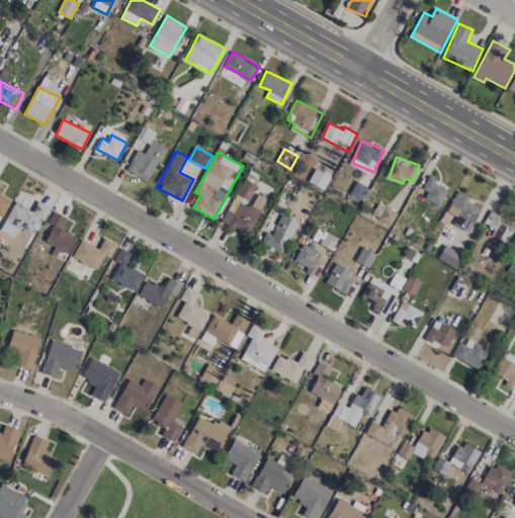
[(325,190),(332,177),(317,169),(310,182),(325,190)]
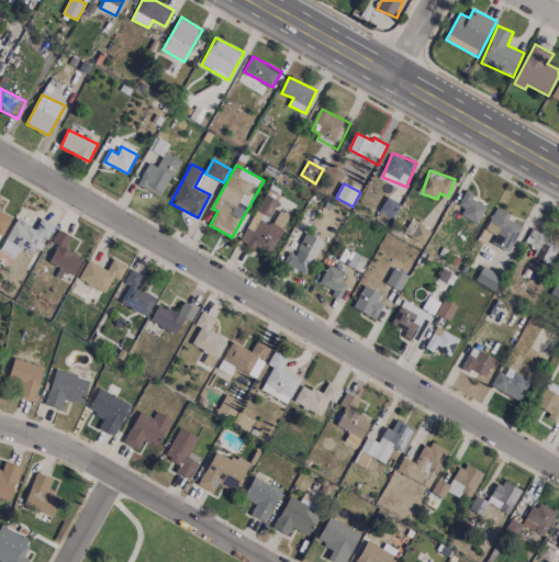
[(466,208),(462,215),(479,224),(489,204),(466,192),(460,204),(466,208)]
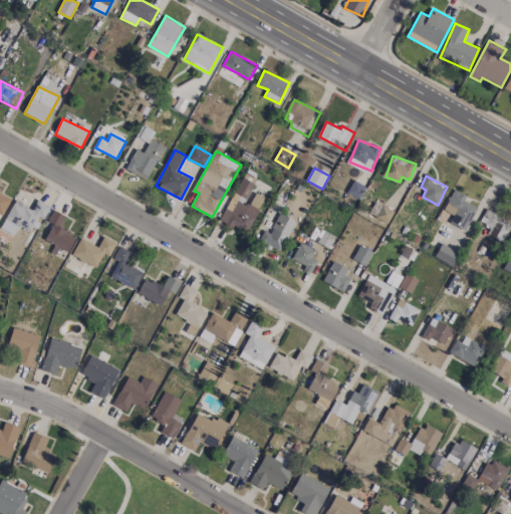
[(0,213),(4,215),(12,199),(0,192),(0,183),(2,179),(0,177),(0,213)]
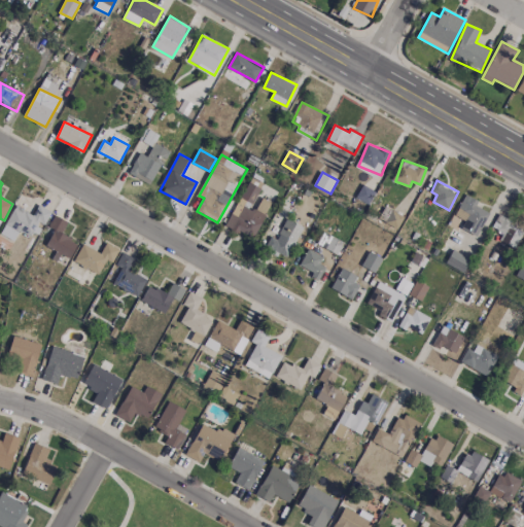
[(228,225),(255,239),(273,203),(260,197),(264,189),(249,182),(228,225)]
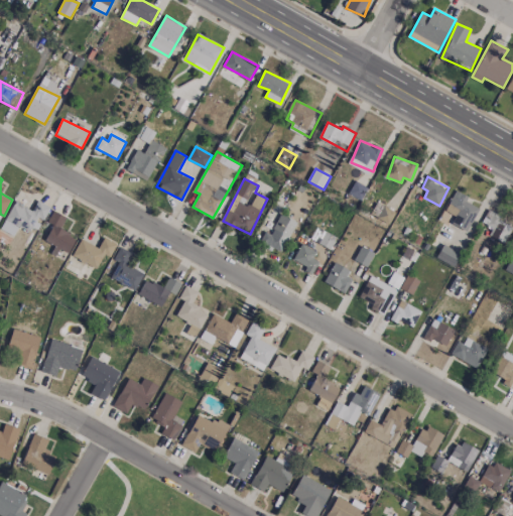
[(468,202),(470,197),(458,190),(446,211),(458,216),(454,224),(468,232),(481,209),(468,202)]
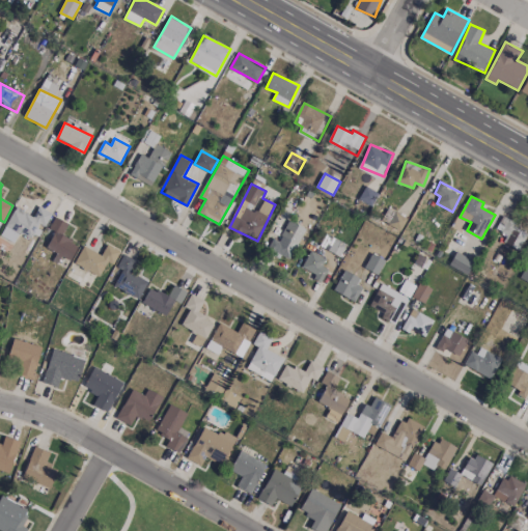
[(3,236),(17,243),(21,232),(33,238),(39,223),(48,226),(53,213),(39,206),(35,216),(15,207),(3,236)]
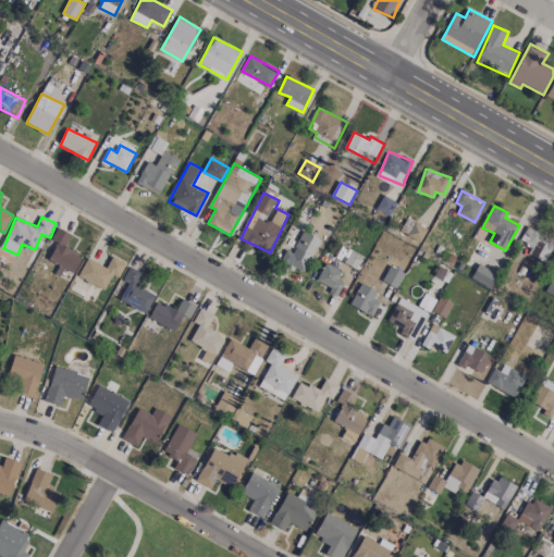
[(548,262),(553,249),(553,239),(528,227),(521,240),(532,246),(529,255),(548,262)]
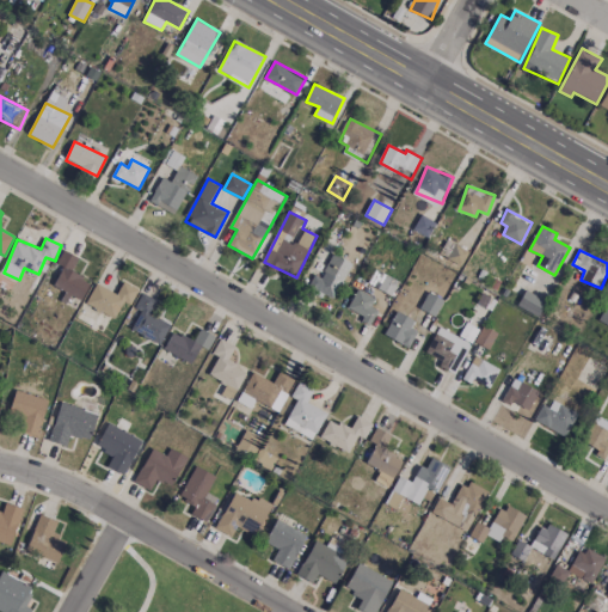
[(321,277),(315,275),(309,286),(335,299),(354,264),(335,254),(321,277)]
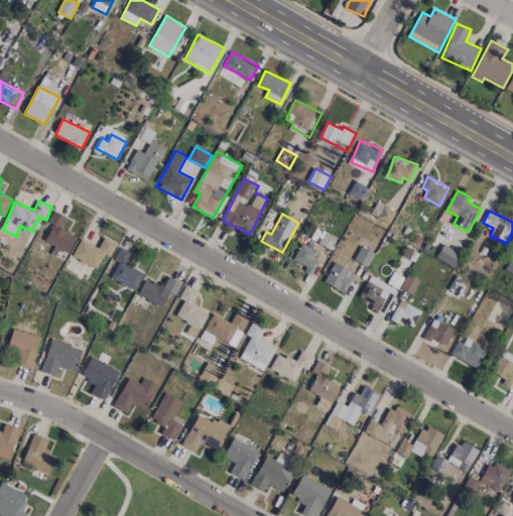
[(332,249),(338,237),(317,227),(311,239),(332,249)]
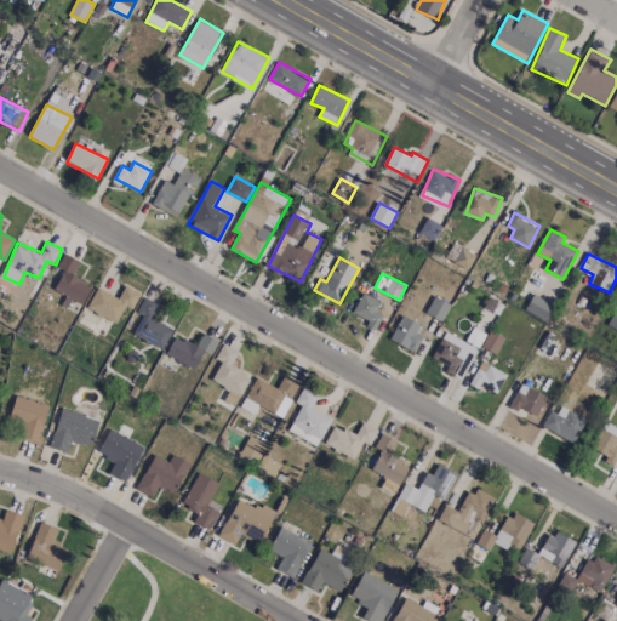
[(121,297),(98,288),(89,309),(119,323),(126,306),(135,309),(142,292),(126,286),(121,297)]
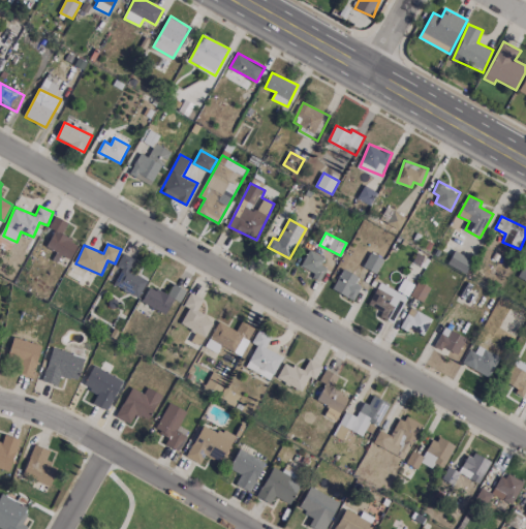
[(329,269),(322,266),(326,257),(310,250),(301,268),(323,279),(329,269)]
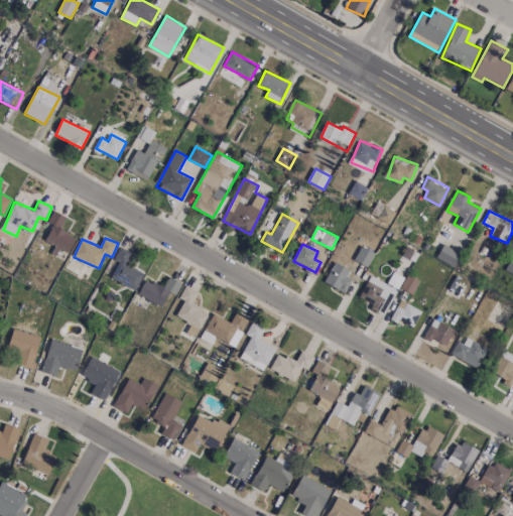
[(437,259),(456,266),(461,252),(443,245),(437,259)]
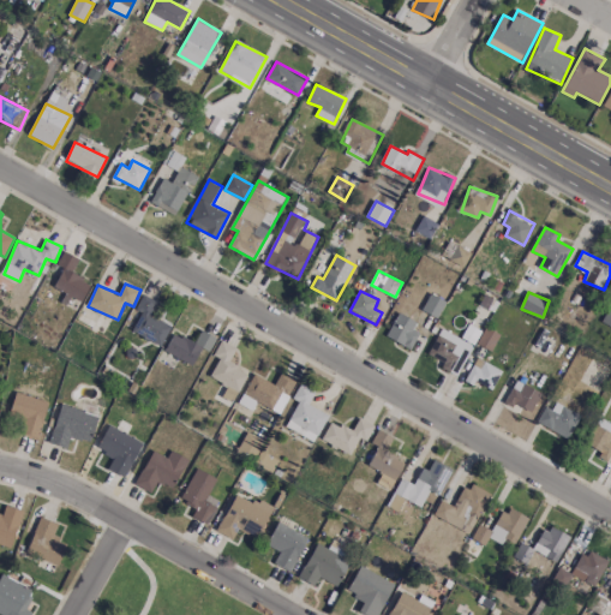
[(438,318),(448,302),(432,293),(424,310),(438,318)]
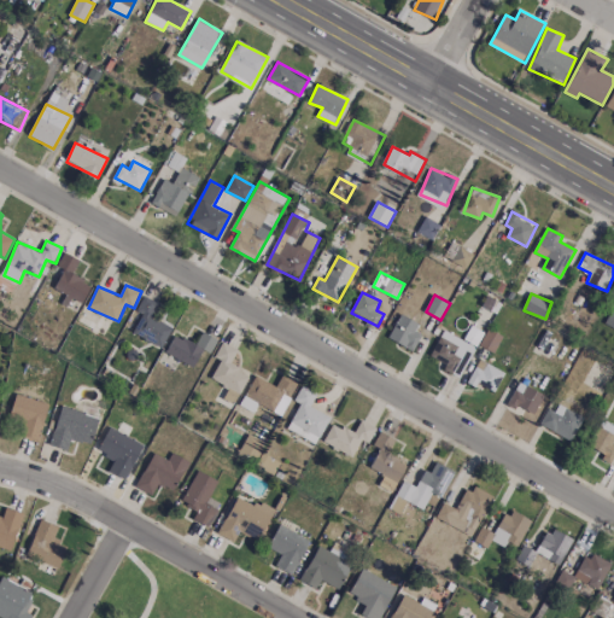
[(134,333),(163,348),(174,327),(153,316),(161,303),(146,296),(138,310),(144,314),(134,333)]
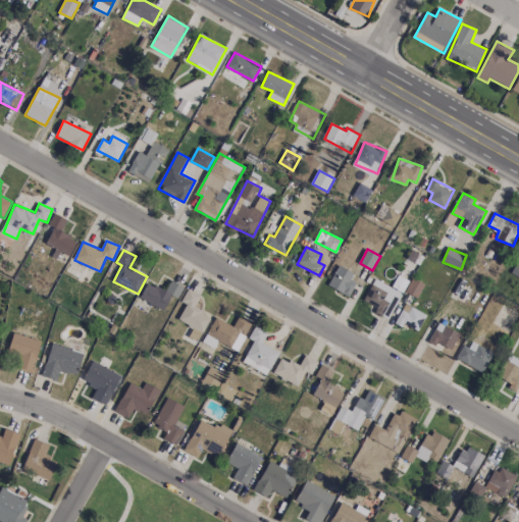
[(329,286),(350,295),(359,274),(339,265),(329,286)]
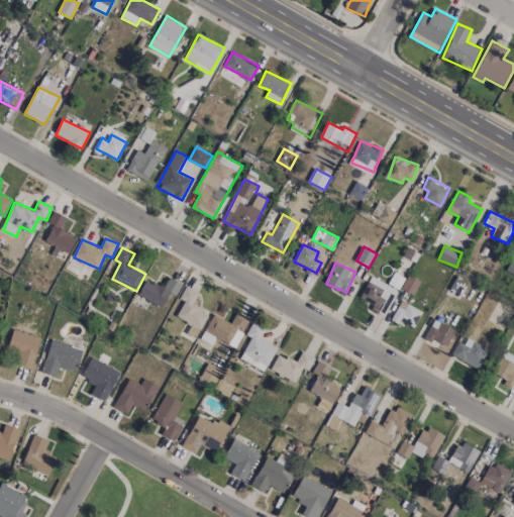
[(415,295),(421,281),(409,275),(402,289),(415,295)]
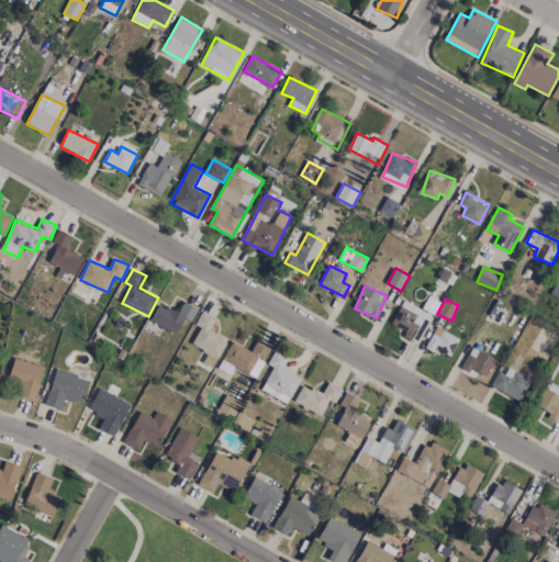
[(179,314),(160,304),(152,321),(177,334),(186,318),(192,322),(199,308),(186,302),(179,314)]
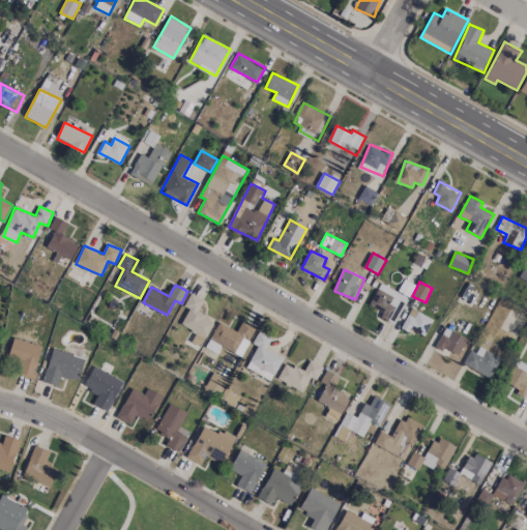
[(378,288),(371,305),(384,312),(381,318),(398,324),(409,294),(401,291),(400,292),(389,287),(387,292),(378,288)]
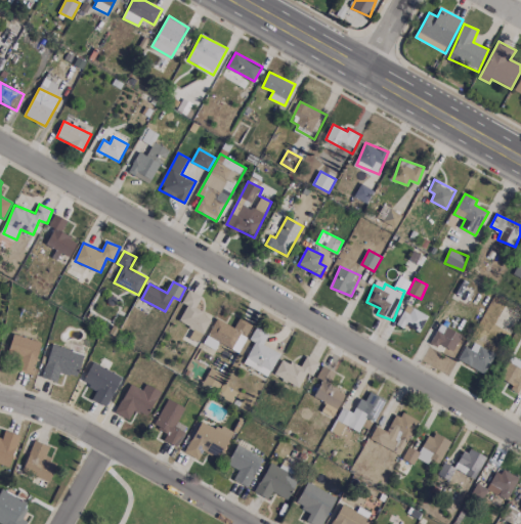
[(213,317),(197,310),(203,296),(189,290),(183,303),(187,305),(180,321),(194,329),(190,338),(202,343),(213,317)]
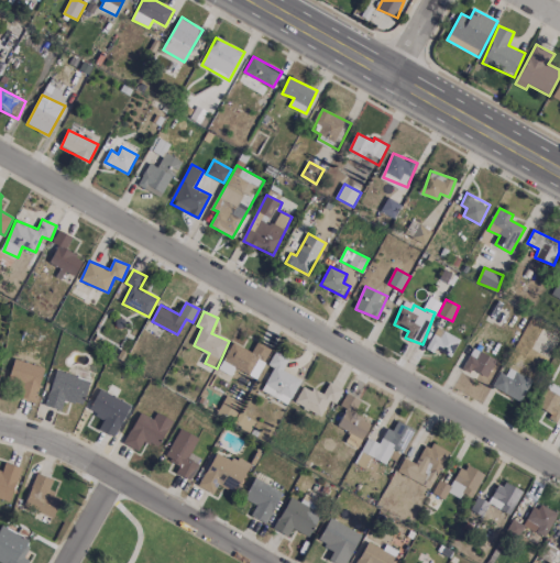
[(429,345),(452,357),(461,339),(438,328),(429,345)]
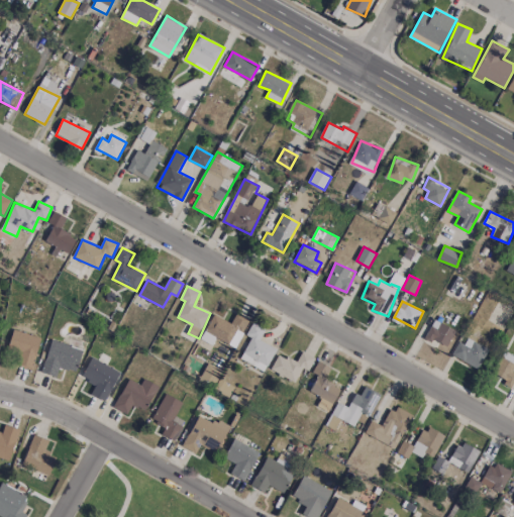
[(216,314),(201,338),(213,346),(218,338),(233,346),(249,319),(238,313),(231,323),(216,314)]
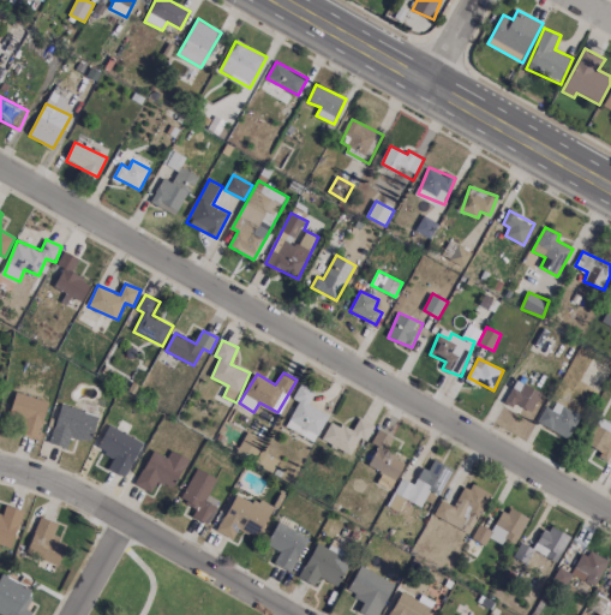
[(507,400),(532,413),(543,393),(517,380),(507,400)]
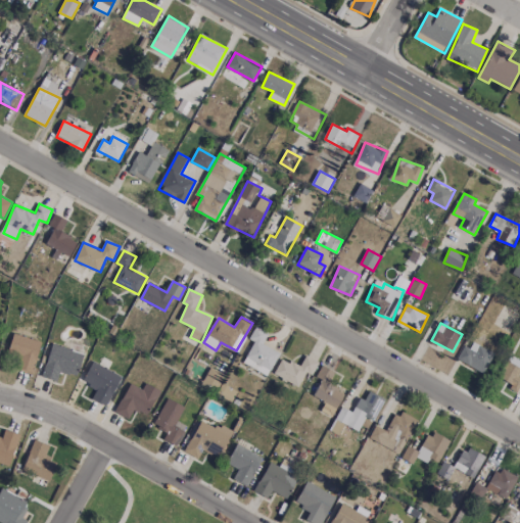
[(255,341),(244,363),(269,375),(281,352),(264,344),(270,333),(256,326),(250,339),(255,341)]
